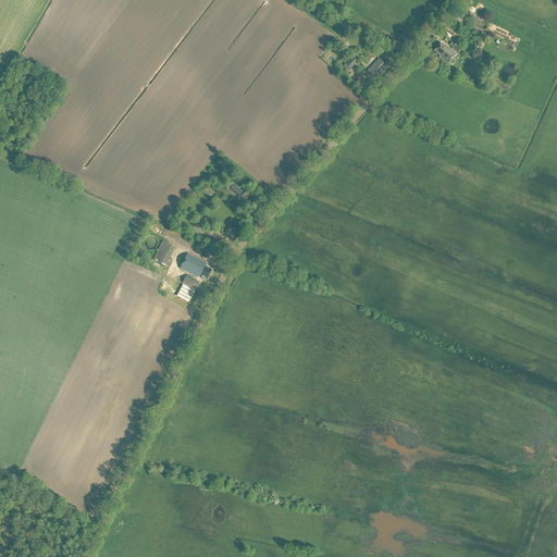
[(458,42),(455,45),(453,42),(449,46),(458,53),(459,52),(463,48),(458,42)]
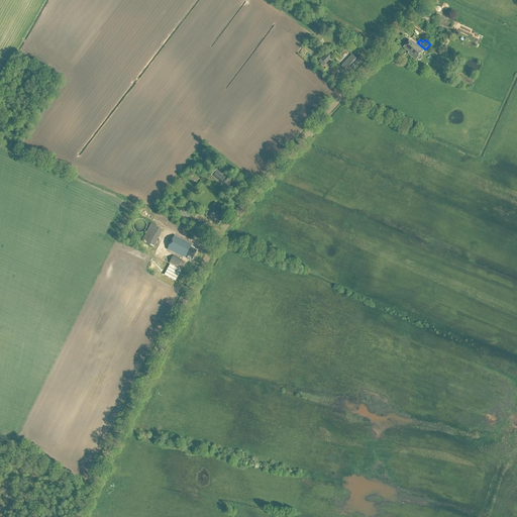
[(404,47),(409,53),(411,49),(413,52),(418,45),(417,43),(416,44),(413,41),(411,42),(410,40),(404,47)]
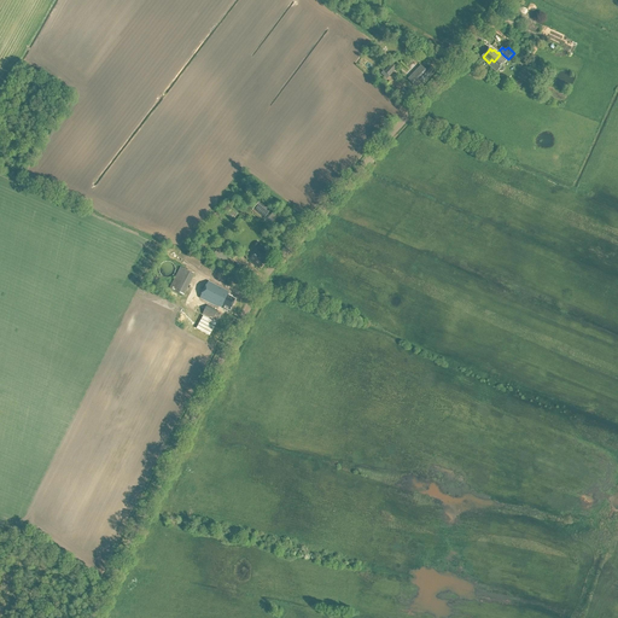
[(497,73),(499,71),(500,71),(501,71),(502,71),(503,71),(503,70),(503,69),(503,68),(503,66),(502,66),(507,60),(500,54),(494,62),(491,59),(489,63),(488,64),(497,73)]
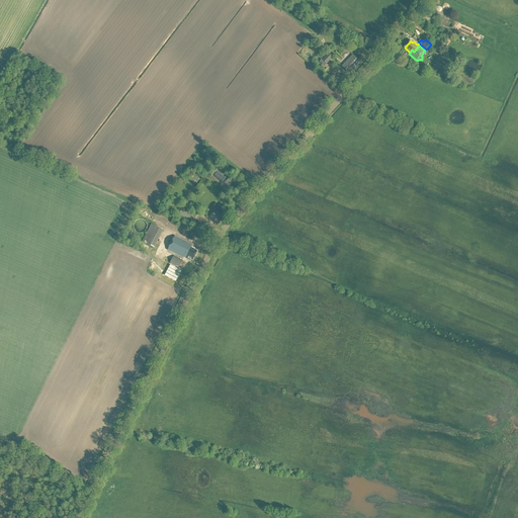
[(325,58),(322,60),(327,64),(333,57),(328,53),(326,56),(324,54),(323,56),(325,58)]
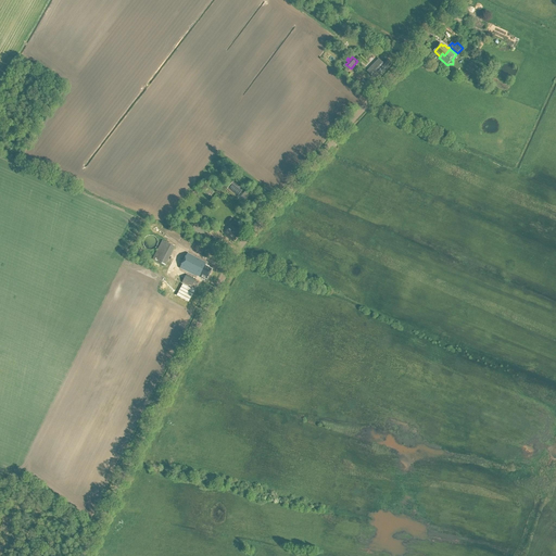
[(380,75),(391,63),(386,59),(382,62),(379,59),(367,72),(374,77),(378,73),(380,75)]
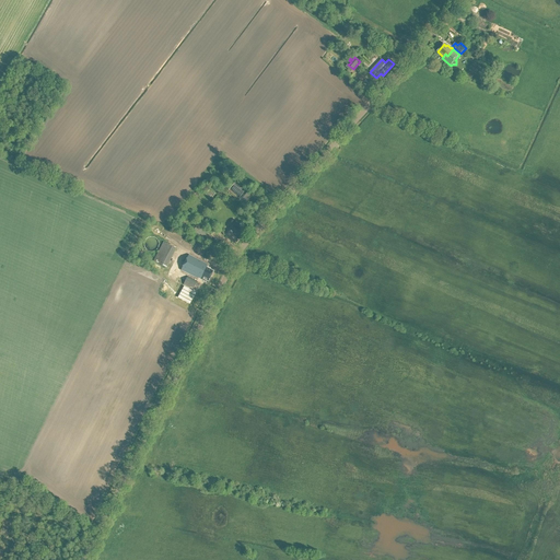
[(242,236),(240,234),(243,232),(238,228),(235,231),(232,228),(224,235),(234,243),(235,242),(236,243),(242,236)]
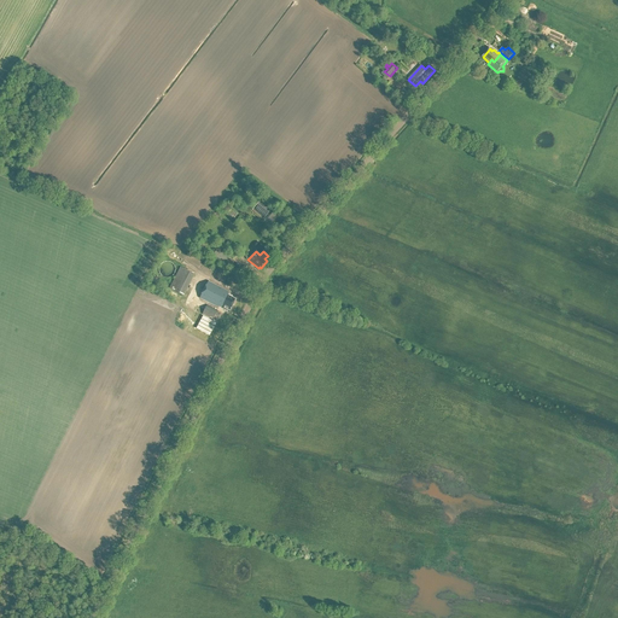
[(169,289),(184,296),(194,274),(180,267),(169,289)]
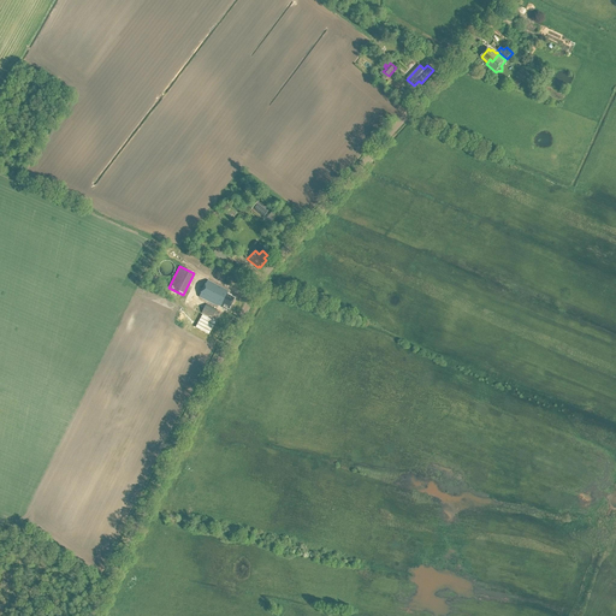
[(200,297),(218,307),(218,306),(226,311),(227,309),(229,311),(235,298),(227,295),(227,291),(208,282),(200,297)]
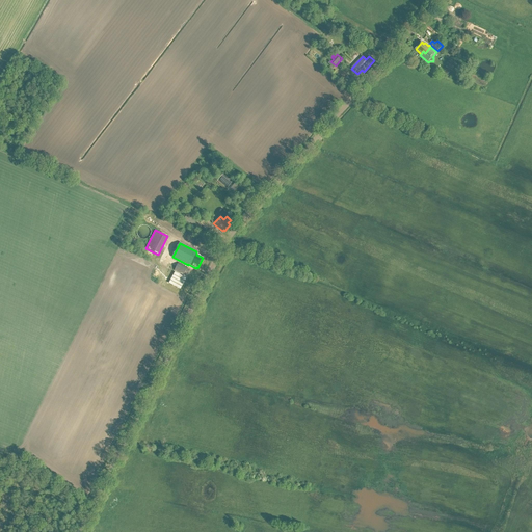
[(187,268),(188,267),(179,263),(175,270),(184,275),(185,272),(188,273),(190,269),(187,268)]
